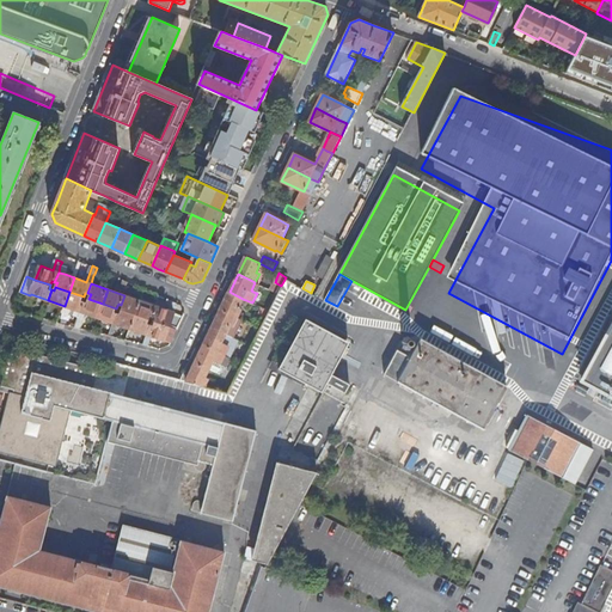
[(69,292),(65,306),(77,310),(74,316),(79,317),(85,301),(83,300),(84,297),(69,292)]
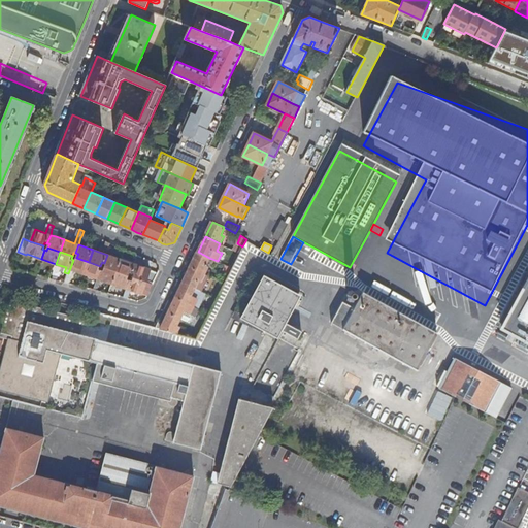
[(205,265),(209,258),(198,252),(191,267),(205,274),(208,267),(205,265)]
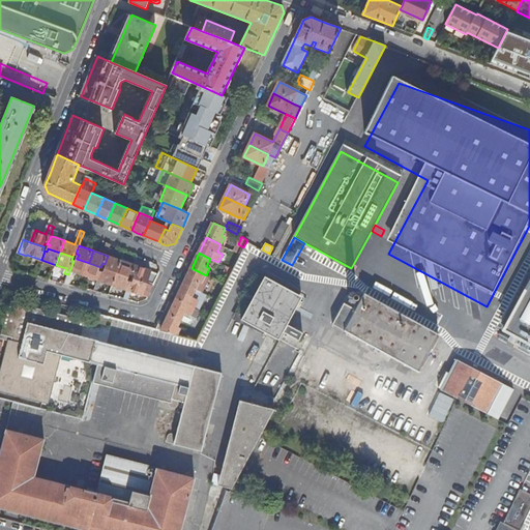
[(122,261),(108,256),(105,264),(107,265),(106,268),(118,273),(122,261)]
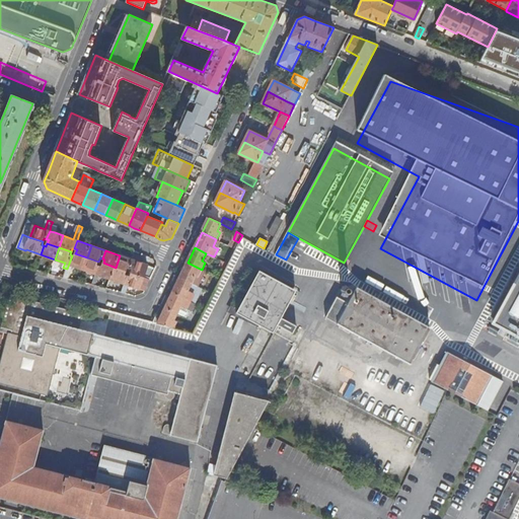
[(74,256),(72,255),(67,269),(64,278),(70,279),(72,271),(72,270),(73,266),(83,269),(87,257),(75,253),(74,256)]
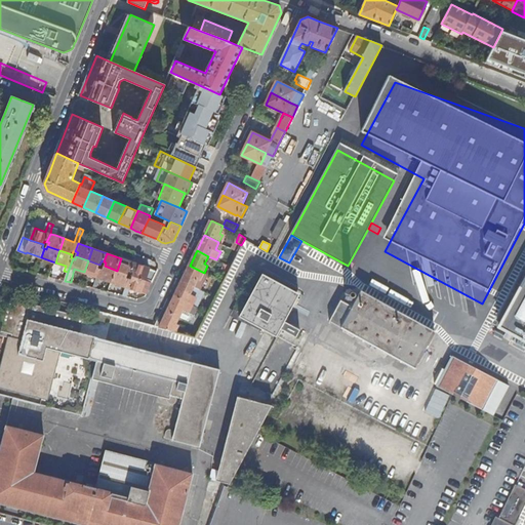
[(135,264),(121,258),(117,271),(128,275),(130,271),(132,272),(135,264)]
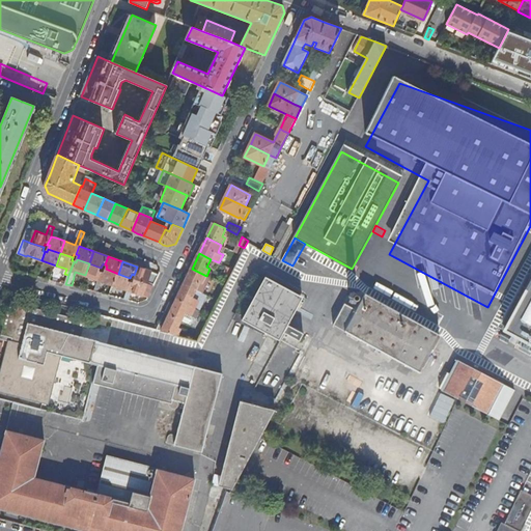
[(89,263),(85,275),(100,280),(102,272),(100,271),(101,268),(89,263)]
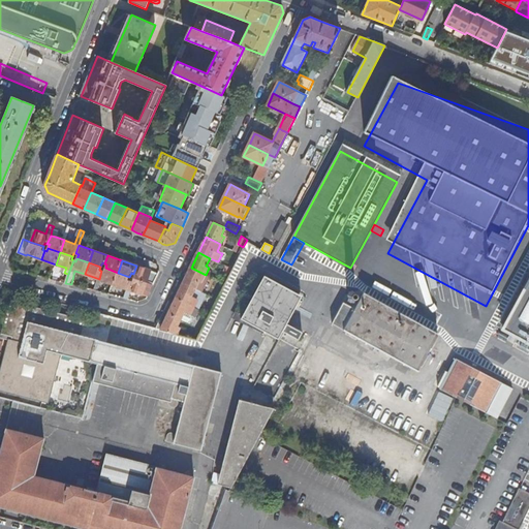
[(155,285),(160,274),(136,266),(133,274),(135,275),(134,278),(155,285)]
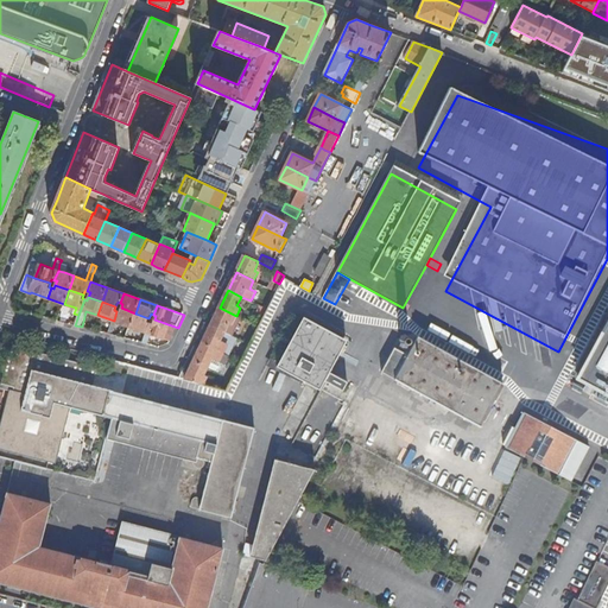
[(267,309),(261,305),(257,314),(264,317),(267,309)]
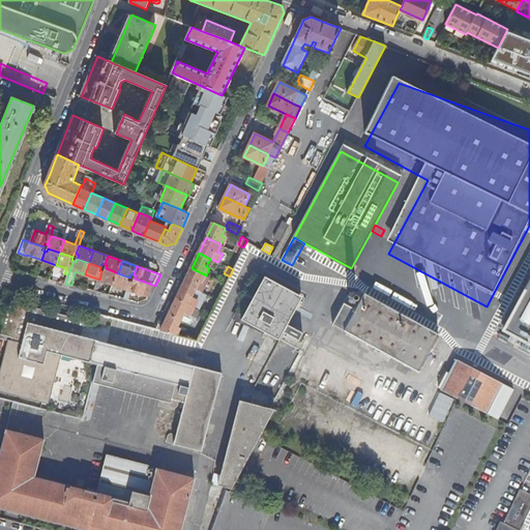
[(99,280),(102,281),(114,285),(118,273),(106,268),(105,272),(101,271),(99,280)]
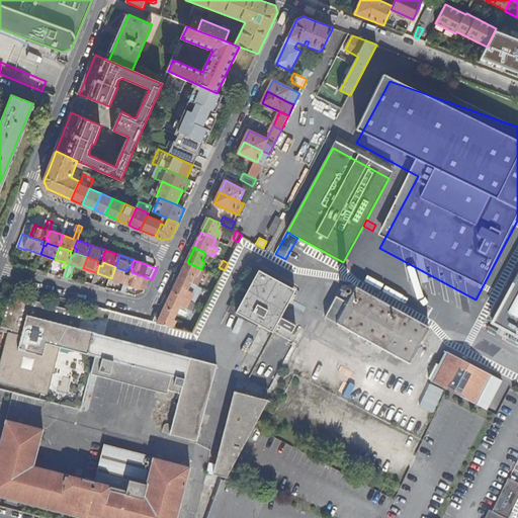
[(197,276),(201,269),(187,262),(180,277),(191,282),(195,275),(197,276)]
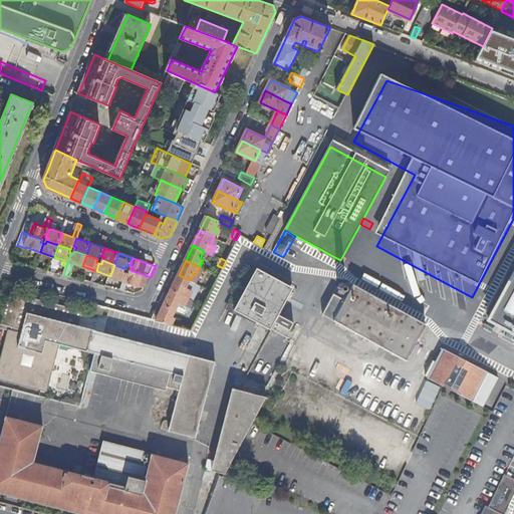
[(114,265),(110,276),(124,281),(126,272),(125,272),(124,271),(125,269),(114,265)]
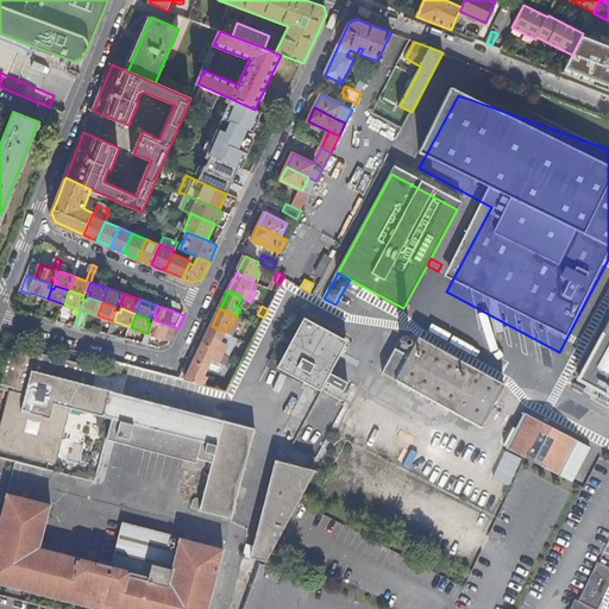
[(179,328),(155,320),(152,324),(150,322),(148,333),(143,344),(148,345),(152,334),(171,341),(179,328)]
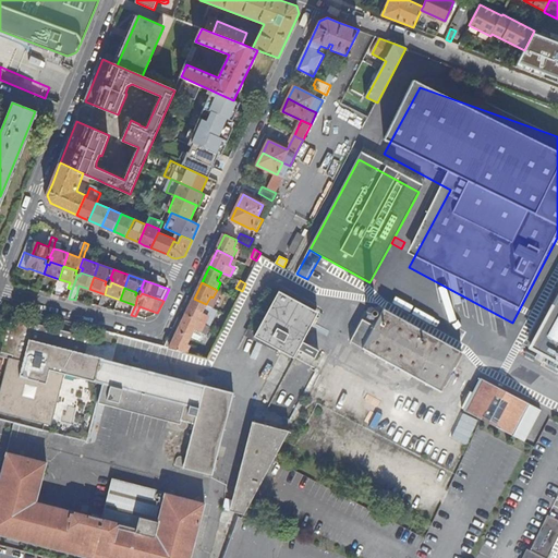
[(281,294),(258,336),(292,354),(295,349),(315,359),(319,351),(305,343),(312,330),(313,330),(324,312),(316,307),(314,313),(281,294)]
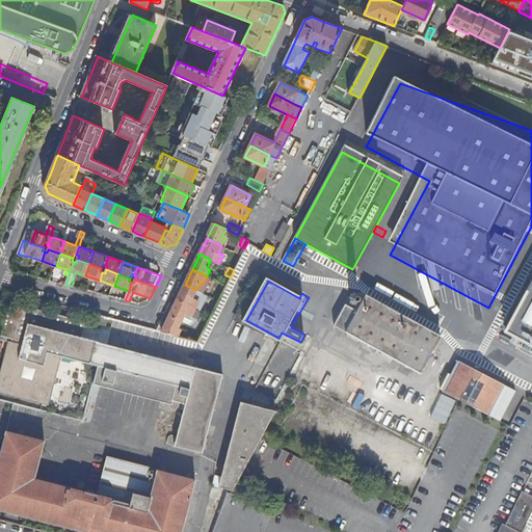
[(531,281),(505,331),(531,345),(531,281)]
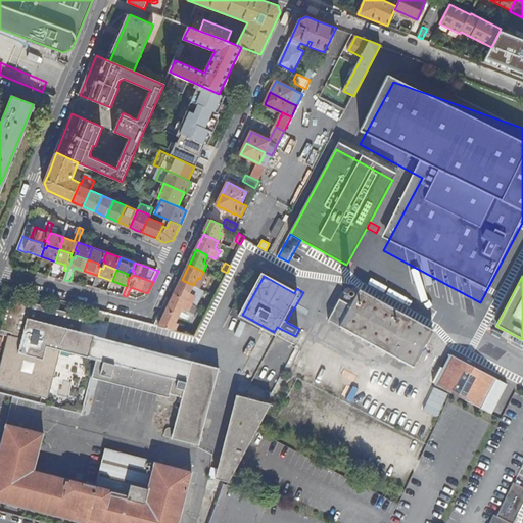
[(218,279),(210,293),(215,296),(223,281),(218,279)]
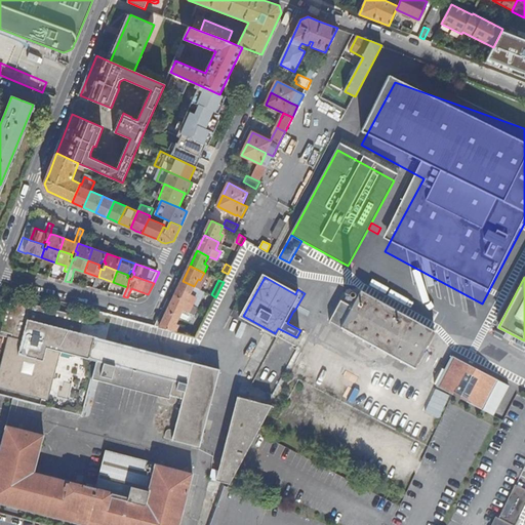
[(194,286),(183,281),(175,295),(198,307),(205,292),(194,286)]
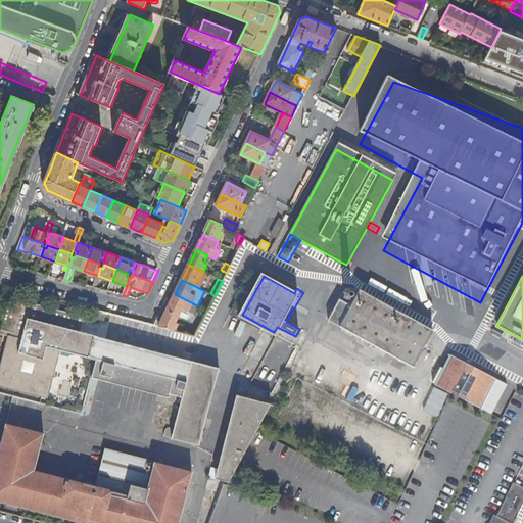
[(344,295),(348,297),(351,296),(353,292),(352,289),(348,287),(345,289),(343,292),(344,295)]
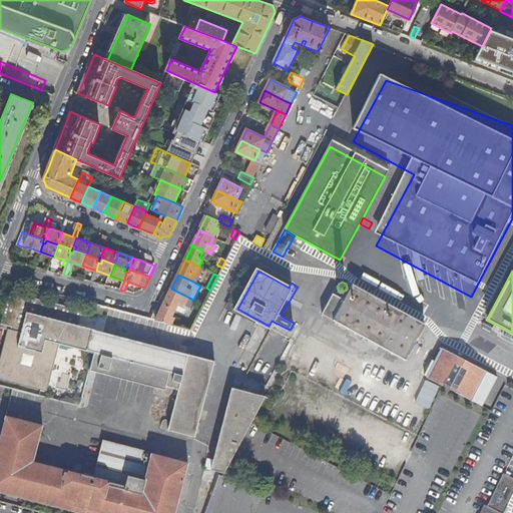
[(333,294),(322,314),(331,319),(367,339),(413,364),(434,327),(420,320),(421,318),(418,317),(417,319),(404,311),(403,312),(353,284),(345,300),(333,294)]
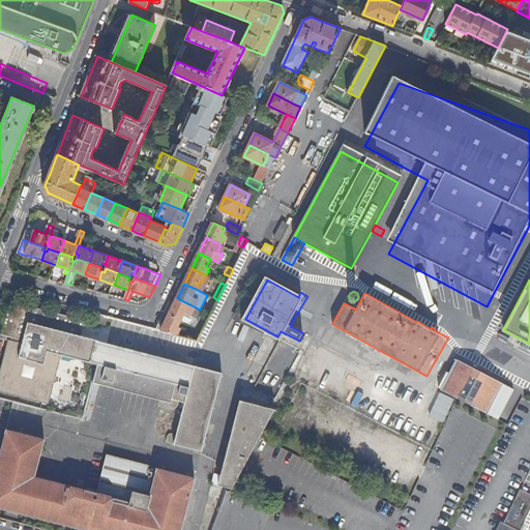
[(184,312),(195,317),(197,318),(200,310),(177,298),(170,314),(181,319),(184,312)]
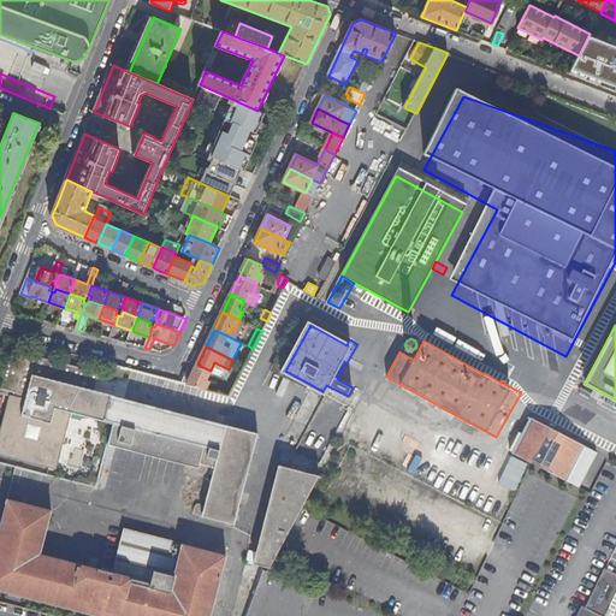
[(98,392),(101,373),(19,351),(17,351),(16,351),(15,351),(12,353),(11,354),(10,355),(9,356),(7,360),(0,377),(0,391),(12,396),(0,444),(0,452),(58,468),(72,413),(116,424),(113,431),(199,452),(195,467),(200,468),(200,469),(200,471),(201,473),(202,473),(203,473),(205,473),(206,473),(207,472),(209,466),(215,468),(206,509),(205,507),(205,504),(203,504),(202,503),(201,503),(200,503),(199,503),(197,504),(197,505),(196,505),(195,513),(236,523),(259,434),(98,392)]
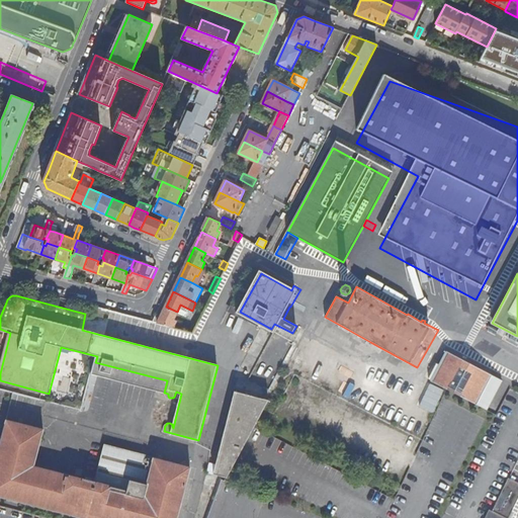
[(191,313),(190,310),(180,305),(177,312),(187,317),(189,316),(191,313)]
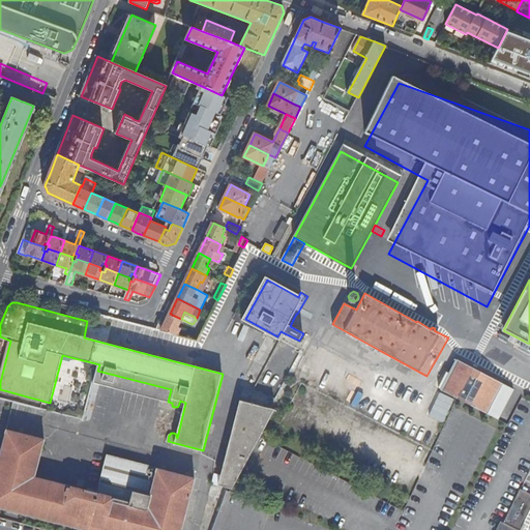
[(163,330),(178,334),(181,328),(177,327),(181,319),(170,314),(165,325),(160,322),(157,328),(157,329),(162,330),(163,330)]
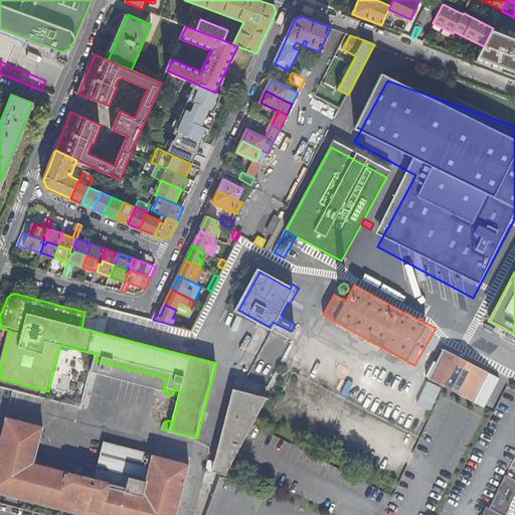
[(453,352),(437,380),(482,405),(498,376),(453,352)]
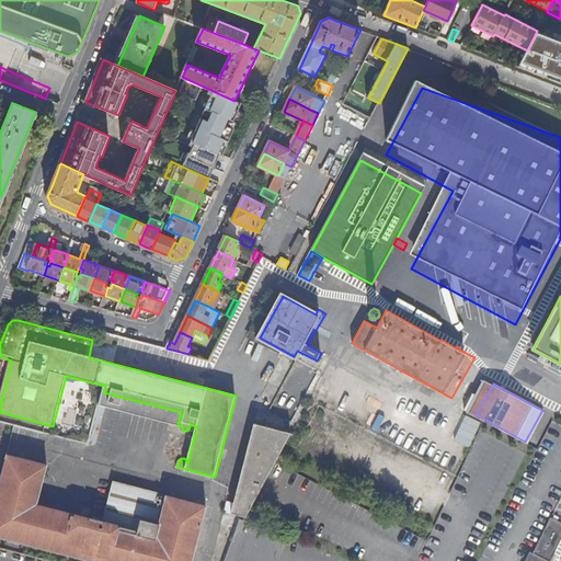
[(103,392),(90,444),(94,445),(95,445),(96,444),(98,444),(98,443),(101,433),(107,408),(178,425),(181,412),(103,392)]
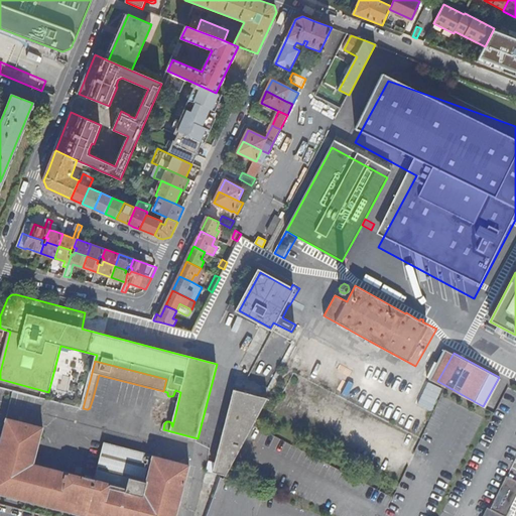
[(509,383),(499,377),(483,406),(493,411),(509,383)]
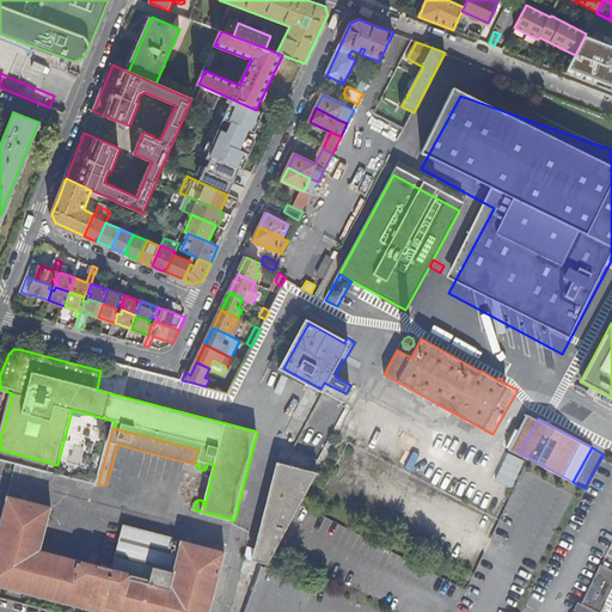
[(411,448),(405,464),(412,466),(418,452),(411,448)]
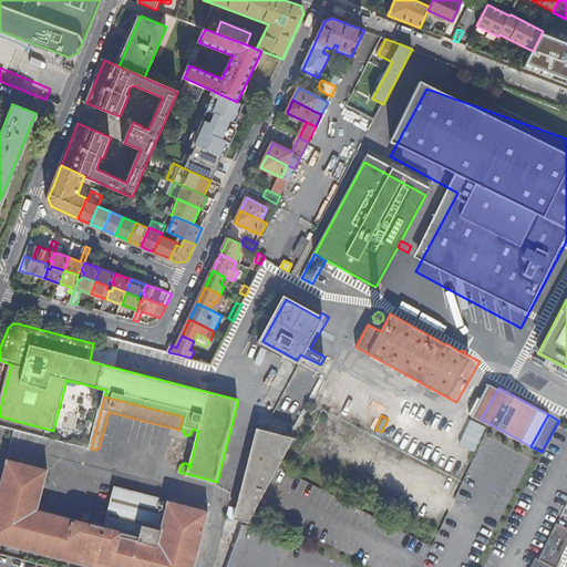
[(461,439),(477,445),(485,426),(468,420),(461,439)]
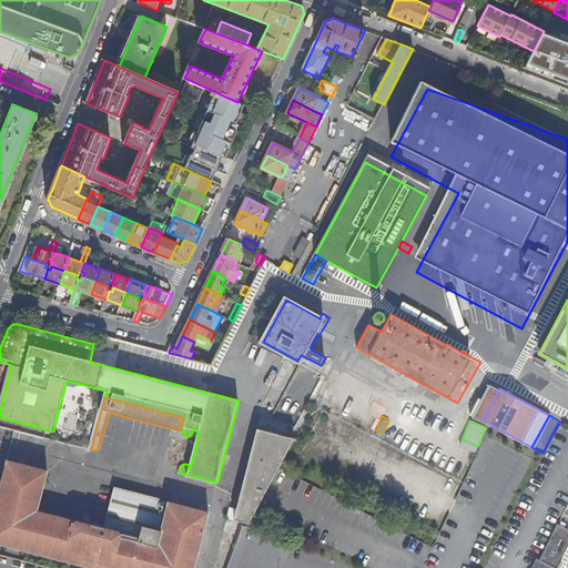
[(244,486),(235,519),(249,524),(256,509),(279,469),(290,448),(295,438),(260,429),(244,486)]
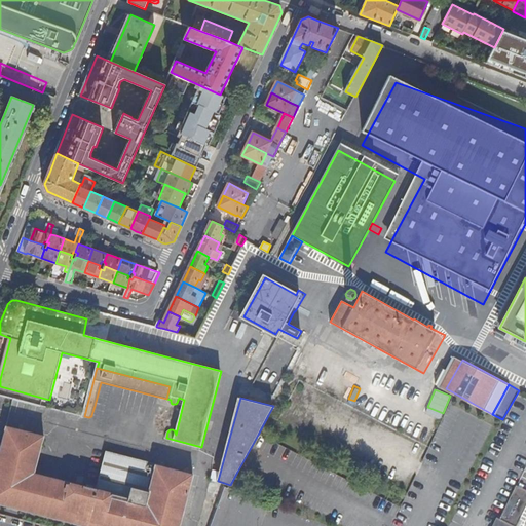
[(112,492),(105,491),(35,473),(45,436),(8,425),(0,456),(0,502),(76,523),(86,525),(180,525),(194,474),(157,464),(147,501),(112,492)]
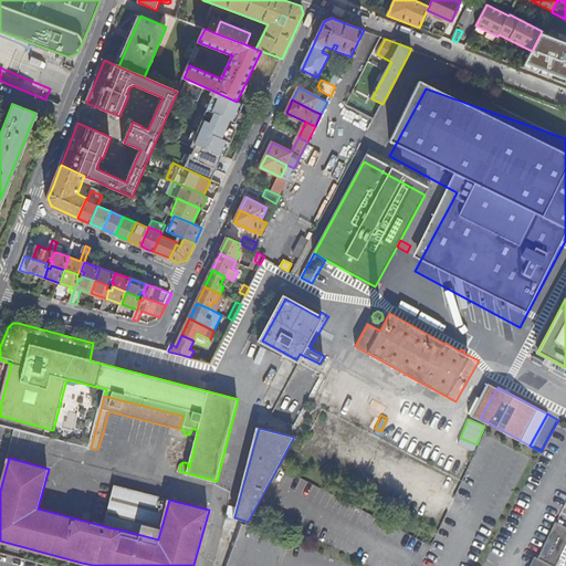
[(227,516),(228,516),(234,517),(243,484),(236,482),(234,486),(227,516)]
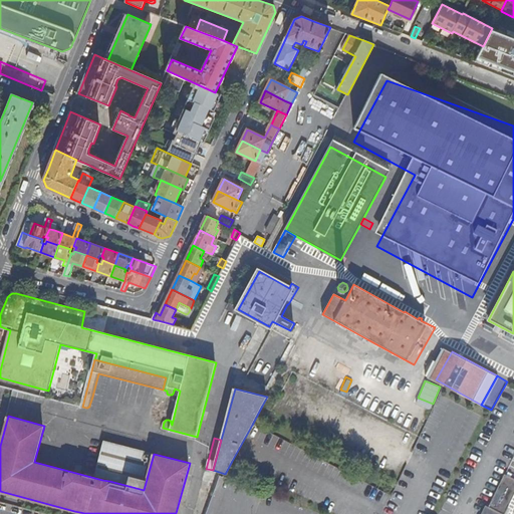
[(102,480),(109,481),(111,474),(139,481),(146,452),(111,443),(104,472),(102,480)]
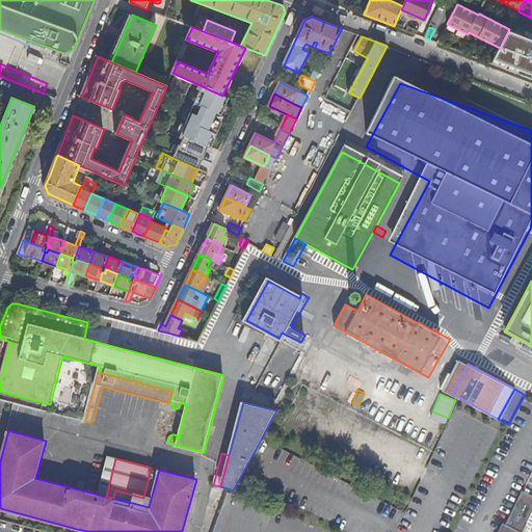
[(220,486),(214,485),(201,531),(214,531),(228,495),(229,493),(232,494),(233,490),(220,486)]
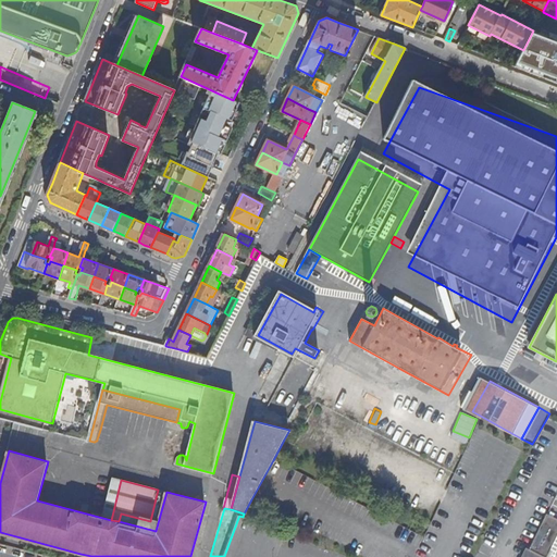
[(556,514),(549,510),(533,543),(530,549),(525,556),(546,556),(549,552),(551,552),(554,545),(556,537),(556,514)]
